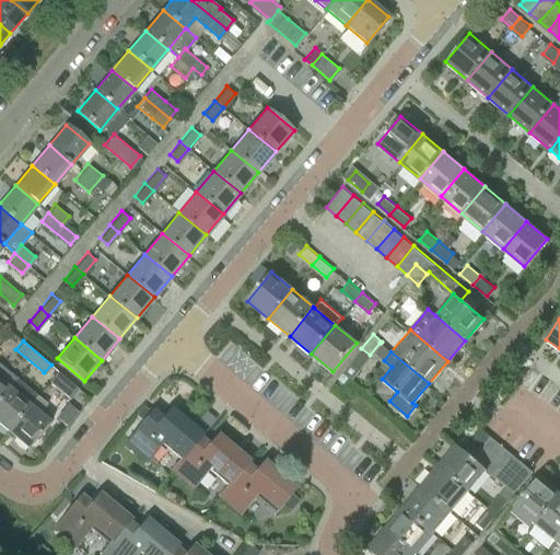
[(0,397),(18,377),(0,361),(0,397)]
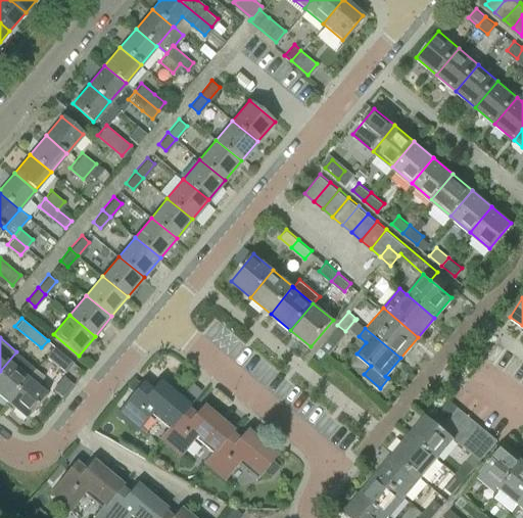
[(66,370),(74,362),(53,344),(46,354),(66,370)]
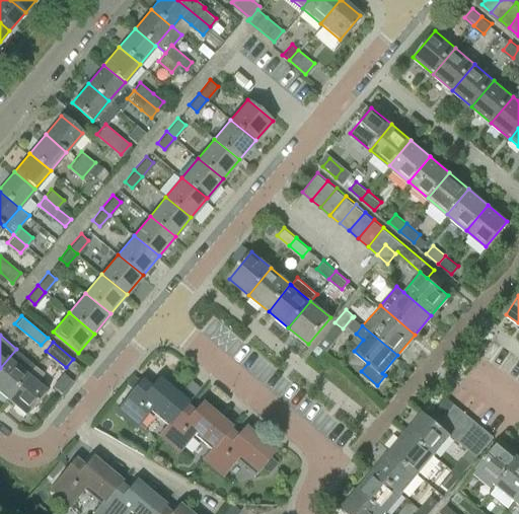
[(16,349),(0,368),(0,392),(6,397),(26,374),(34,364),(16,349)]
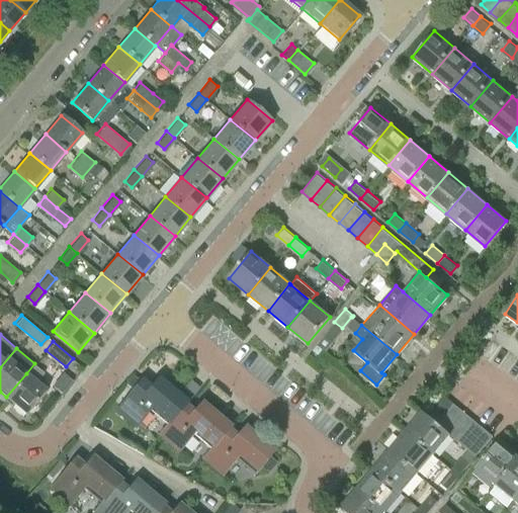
[(26,373),(6,397),(26,414),(47,390),(26,373)]
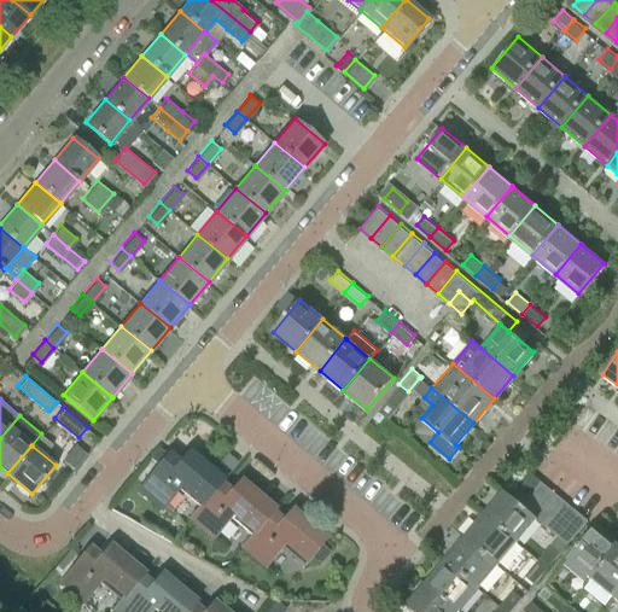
[(203,501),(222,478),(188,450),(179,461),(168,453),(139,487),(163,506),(181,483),(203,501)]
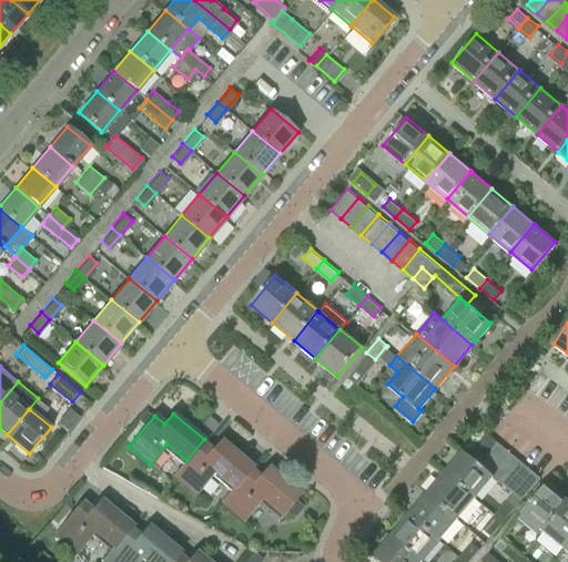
[(469,455),(479,463),(498,441),(488,432),(469,455)]
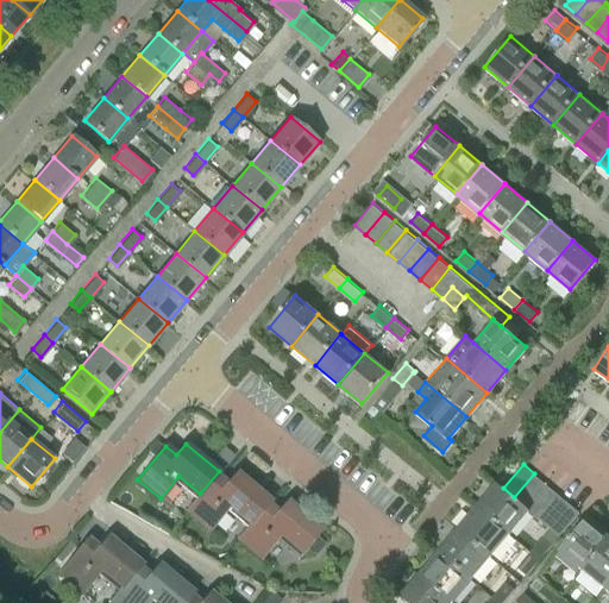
[(219,471),(200,494),(188,508),(211,527),(228,506),(250,523),(269,501),(236,472),(230,479),(219,471)]
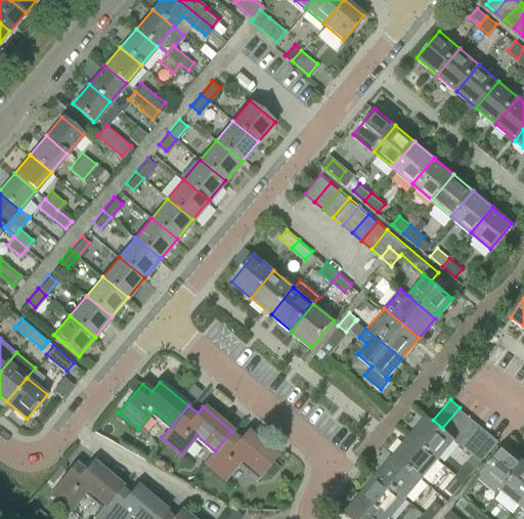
[(460,407),(442,428),(451,435),(469,415),(460,407)]
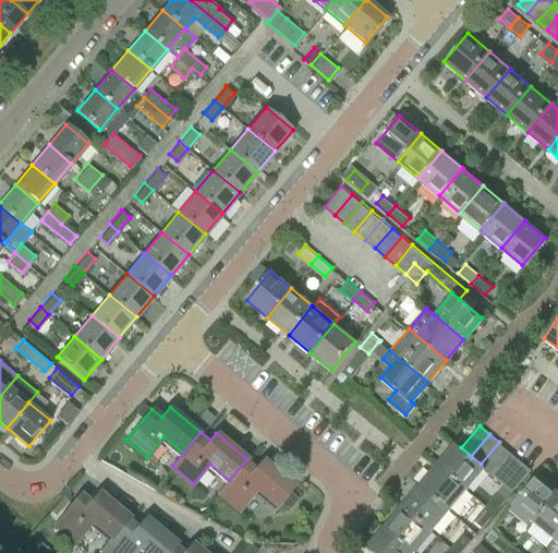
[(499,442),(481,464),(484,467),(492,472),(509,451),(499,442)]
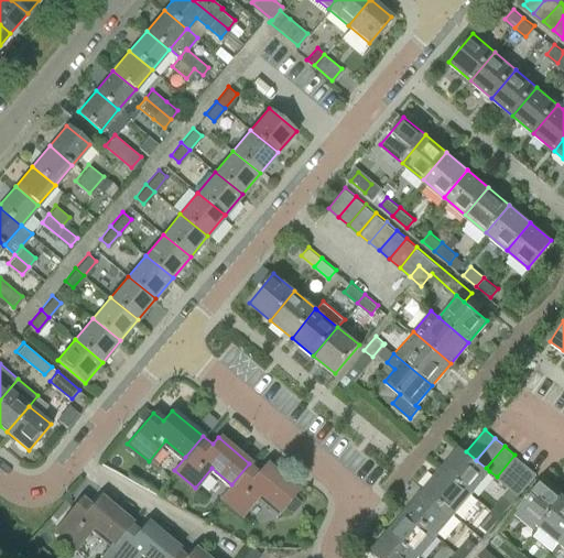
[(461,447),(442,468),(472,492),(489,471),(486,468),(476,460),(466,451),(461,447)]
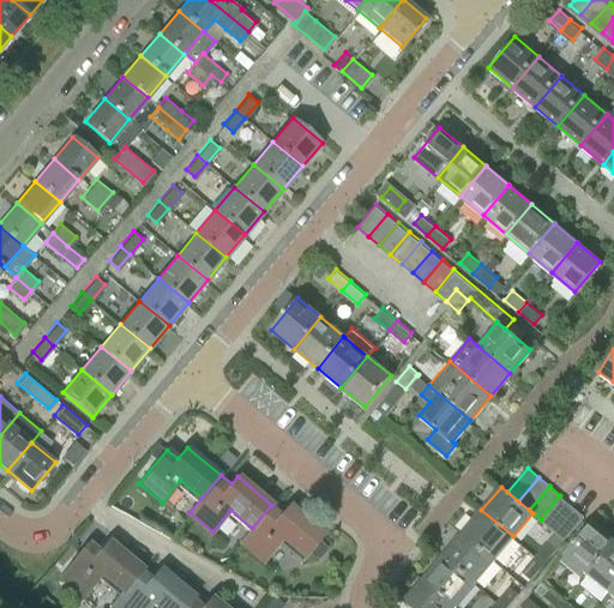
[(560,495),(541,519),(552,529),(571,505),(560,495)]
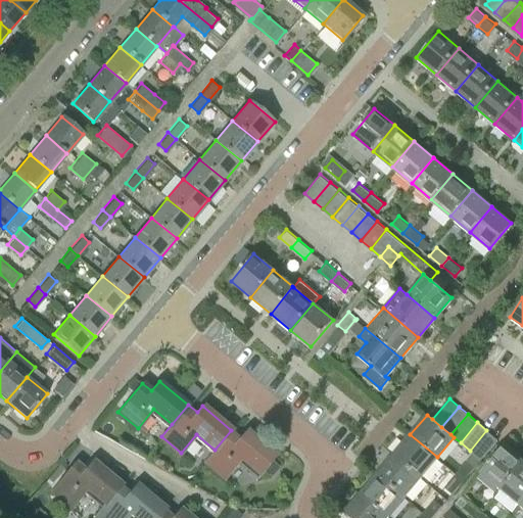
[(231,430),(215,450),(205,461),(225,477),(241,458),(259,474),(276,454),(247,429),(240,437),(231,430)]
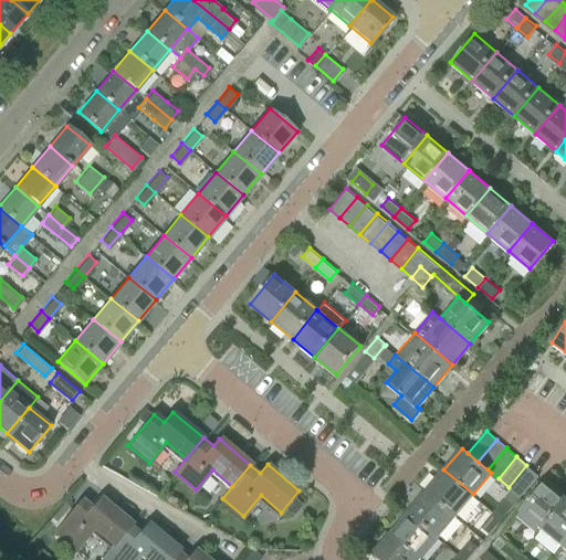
[(526,465),(509,487),(520,496),(537,474),(526,465)]
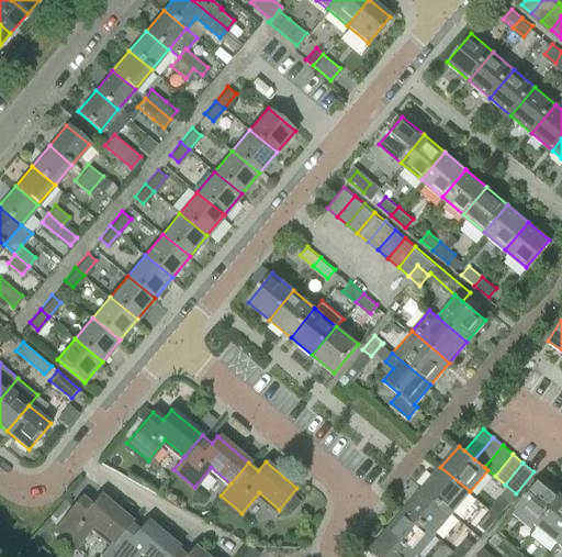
[(423,489),(452,513),(470,491),(440,467),(423,489)]
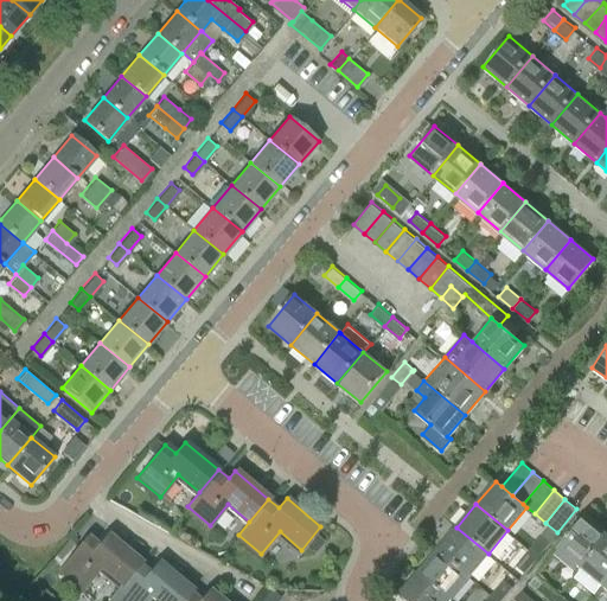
[(580,566),(606,534),(583,515),(556,547),(580,566)]
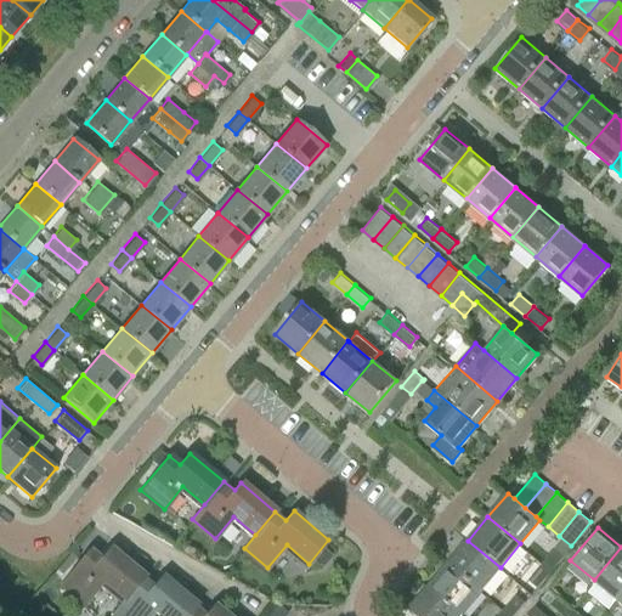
[(448,564),(481,591),(501,568),(468,541),(448,564)]
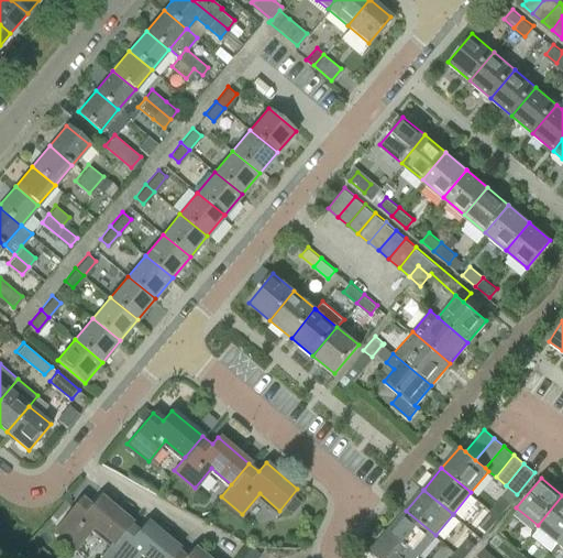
[(113,543),(131,522),(100,495),(91,506),(81,498),(55,528),(77,546),(94,526),(113,543)]
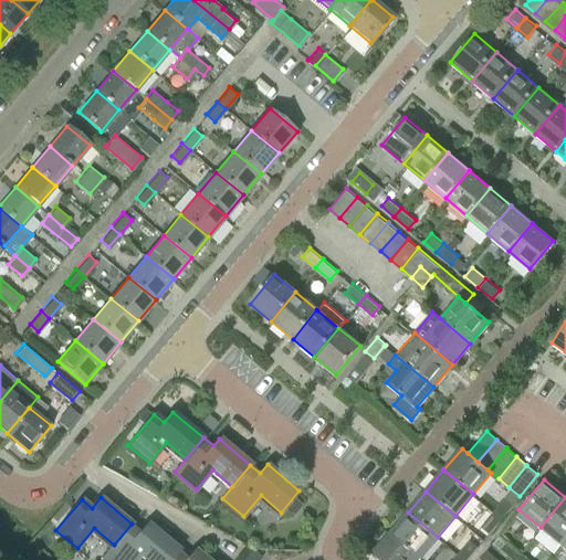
[(492,510),(501,517),(512,504),(504,497),(492,510)]
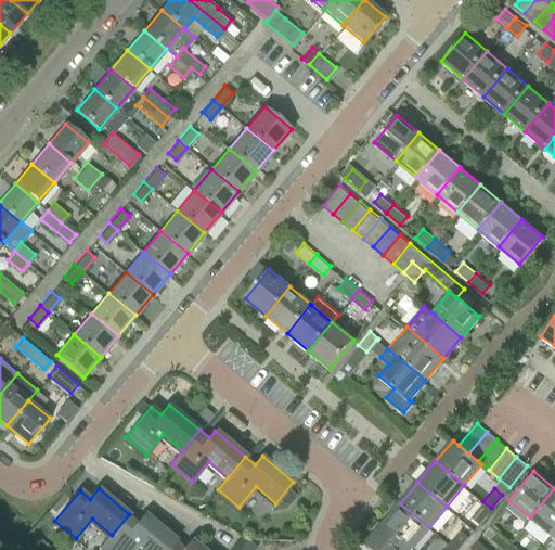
[(551,535),(554,529),(554,488),(530,517),(551,535)]
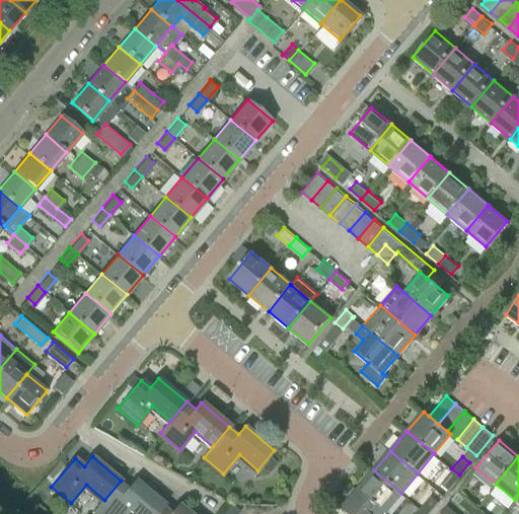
[(459,474),(451,468),(440,483),(448,489),(459,474)]
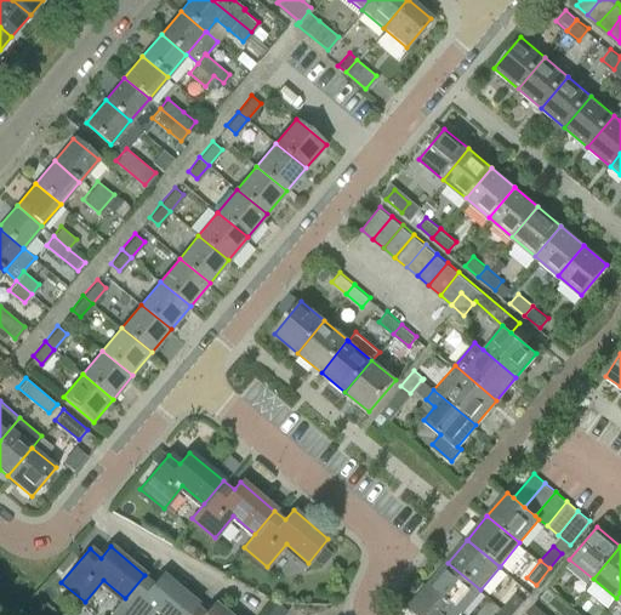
[(480,590),(448,563),(429,585),(461,613),(480,590)]
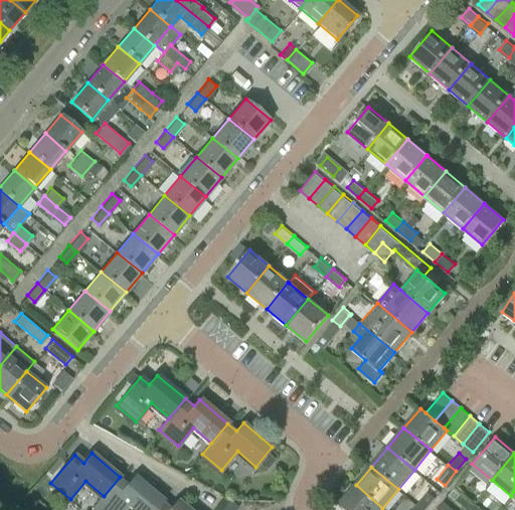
[(120,477),(104,496),(94,507),(97,509),(124,509),(129,505),(134,509),(154,509),(163,501),(134,477),(129,484),(120,477)]
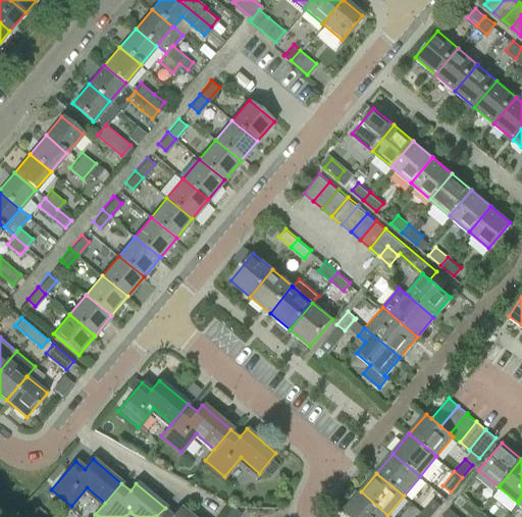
[(384,516),(387,515),(361,492),(344,512),(349,516),(384,516)]
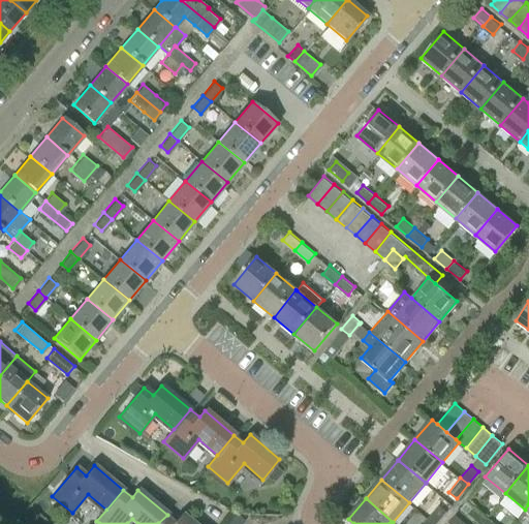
[(480,523),(487,516),(473,505),(466,499),(460,506),(480,523)]
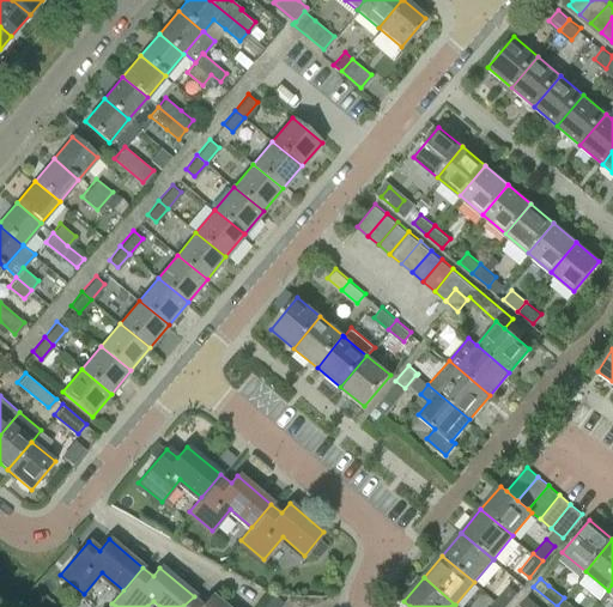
[(495,600),(503,606),(516,592),(508,584),(495,600)]
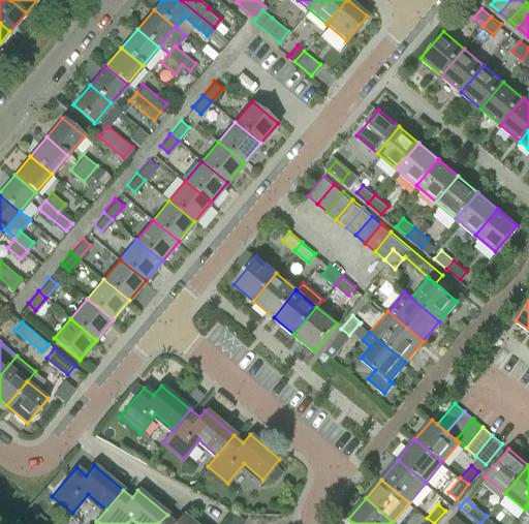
[(467,523),(455,513),(448,520),(453,523),(467,523)]
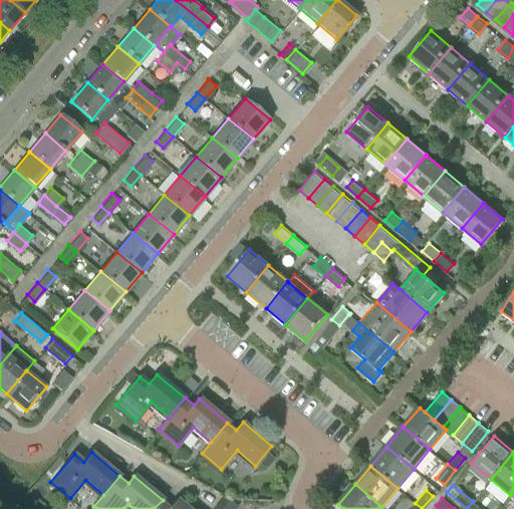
[(163,500),(154,508),(188,508),(177,500),(171,507),(163,500)]
